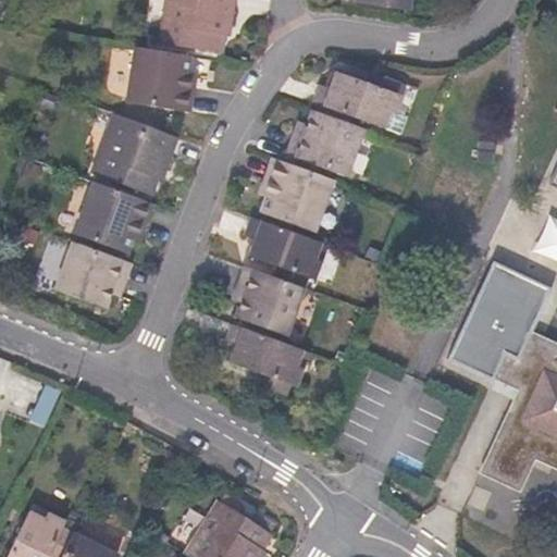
[(233,0),(165,0),(159,44),(221,53),(223,36),(225,25),(230,26),(233,0)]
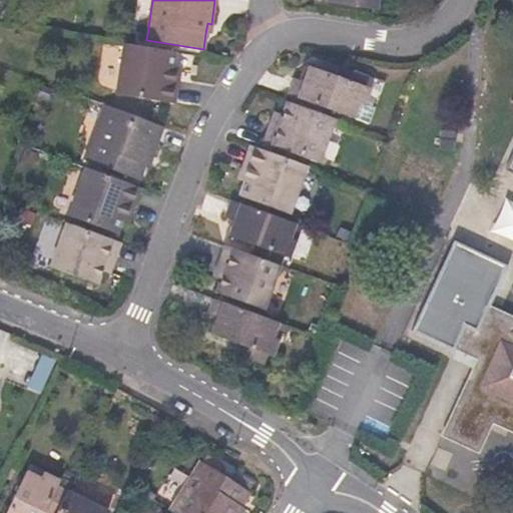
[(327,0),(327,2),(376,10),(377,0),(327,0)]
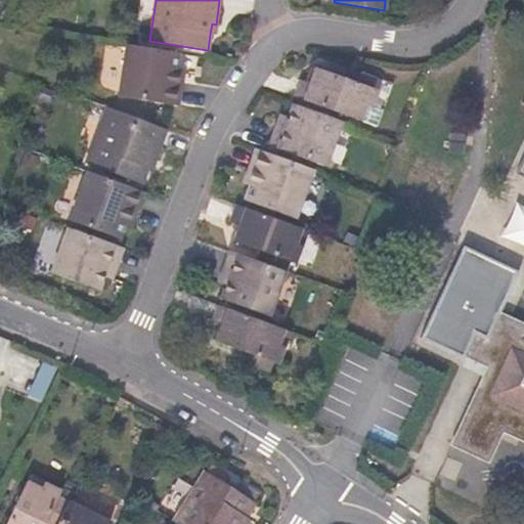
[(177,53),(126,46),(118,96),(177,105),(180,79),(173,78),(175,68),(177,53)]
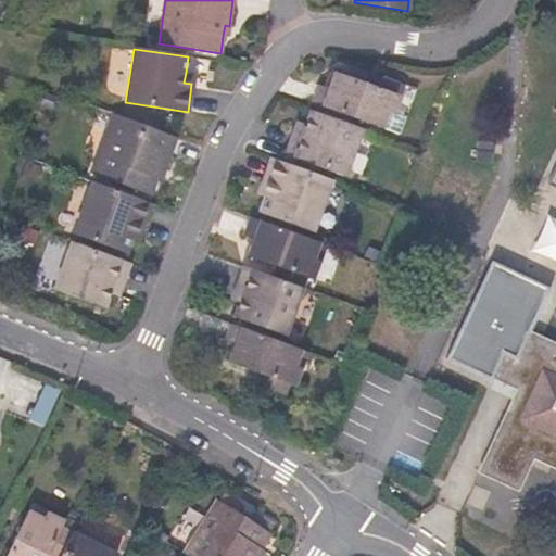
[(371,85),(376,74),(368,71),(364,83),(371,85)]
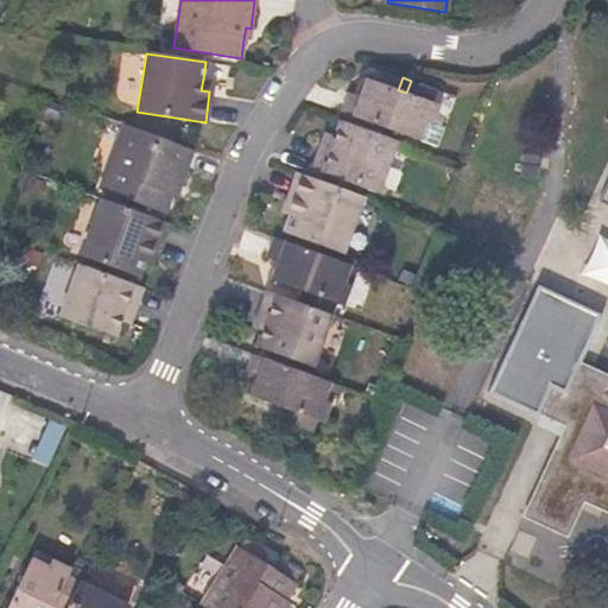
[(201,90),(209,92),(211,80),(203,78),(201,90)]
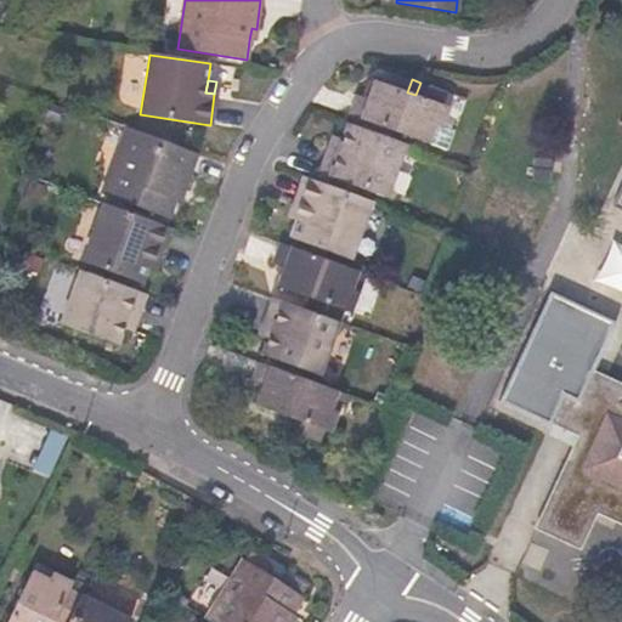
[(440,128),(448,107),(441,105),(445,92),(420,83),(416,95),(407,92),(373,80),(367,99),(355,94),(348,114),(429,145),(430,142),(445,148),(451,133),(440,128)]
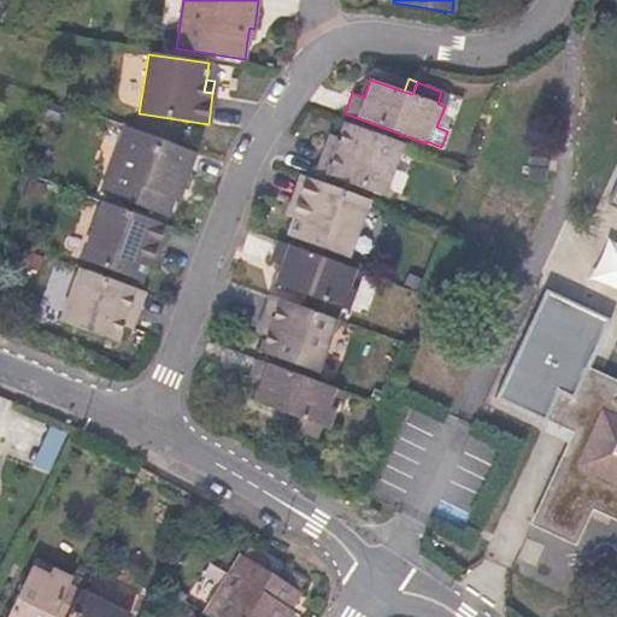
[(62,109),(50,105),(45,117),(57,122),(62,109)]
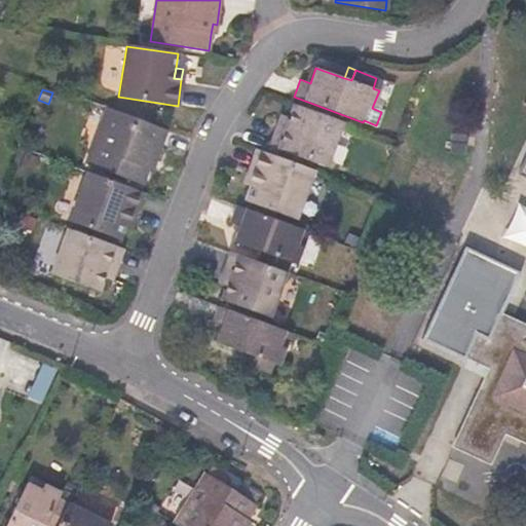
[(326,167),(343,122),(296,105),(291,117),(288,125),(280,122),(271,147),(326,167)]
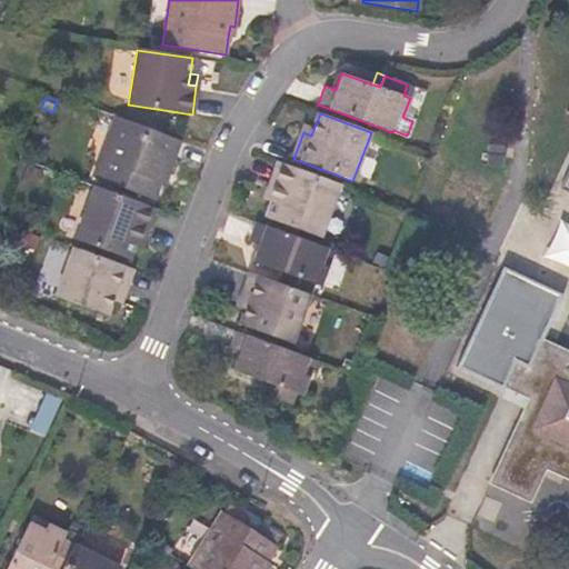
[(179,141),(116,118),(95,177),(153,199),(160,182),(163,171),(168,173),(179,141)]
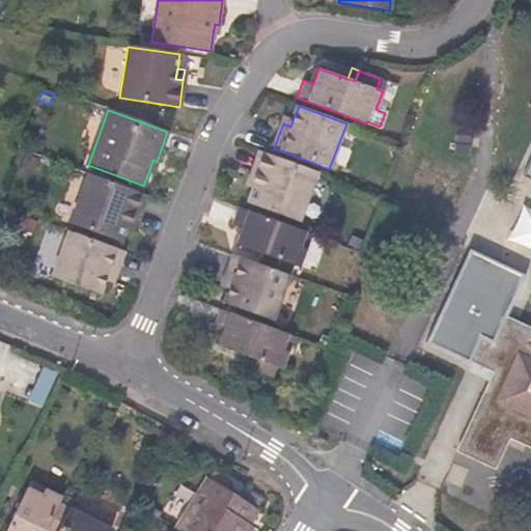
[(286,116),(283,123),(290,127),(294,118),(286,116)]
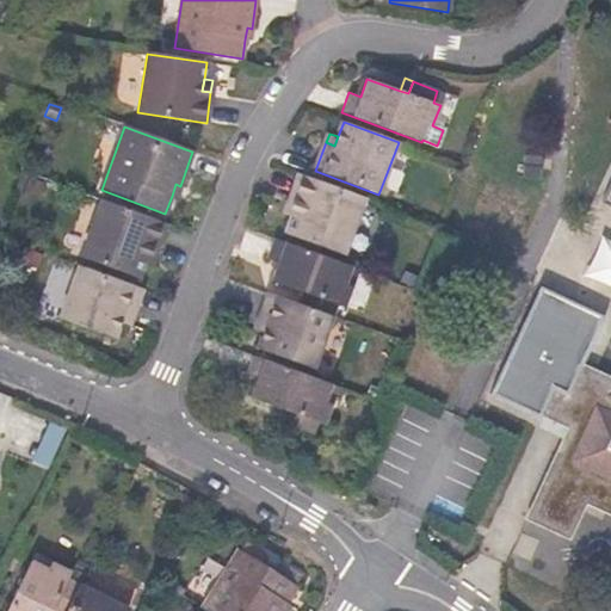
[(35,178),(22,173),(17,189),(29,193),(35,178)]
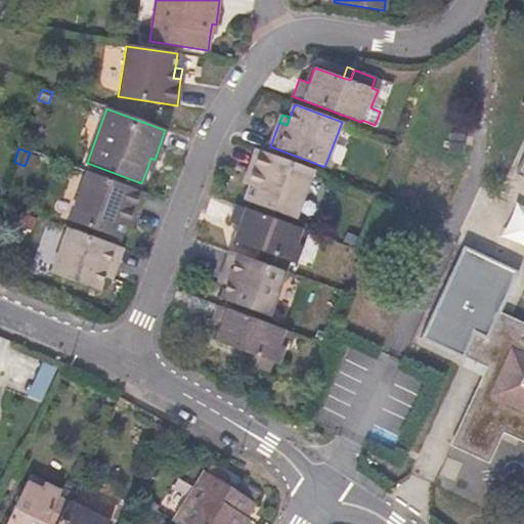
[(295,218),(313,170),(258,149),(249,174),(255,176),(252,185),(246,201),(295,218)]
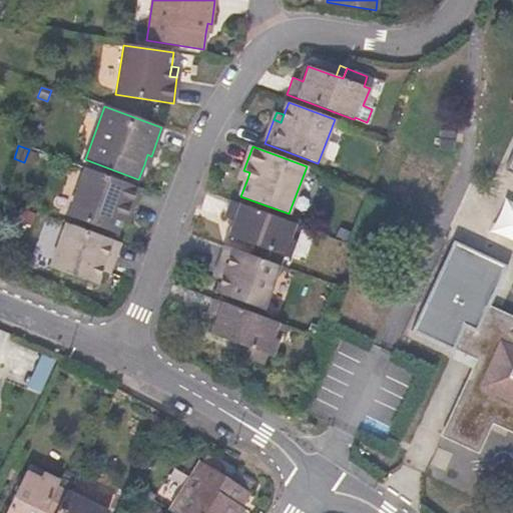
[(139,189),(84,168),(66,215),(114,233),(119,219),(123,210),(129,213),(139,189)]
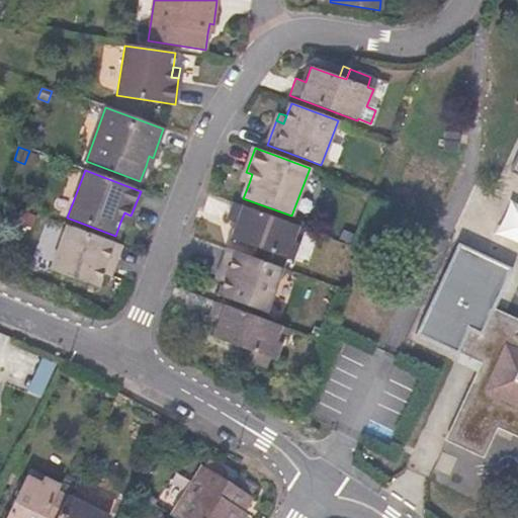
[(252,174),(246,172),(242,181),(249,183),(252,174)]
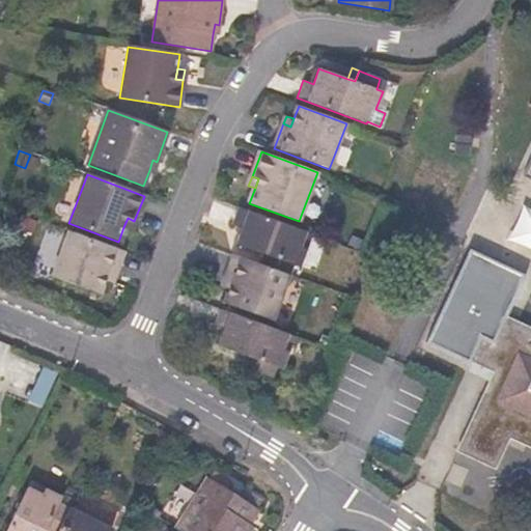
[(530,210),(524,206),(507,240),(530,250),(530,210)]
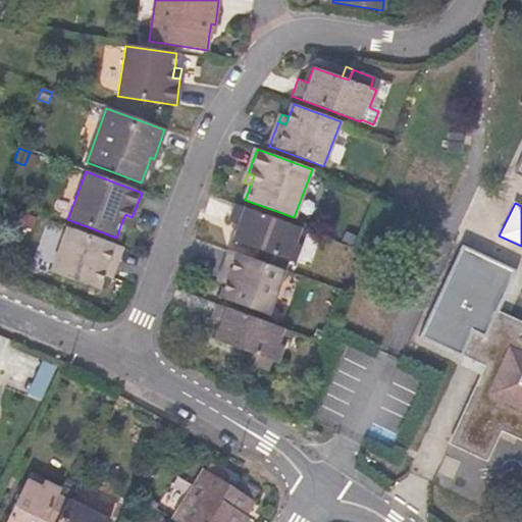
[(295,243),(300,227),(236,204),(229,220),(239,224),(233,240),(268,253),(264,263),(283,270),(288,260),(294,262),(300,246),(295,243)]
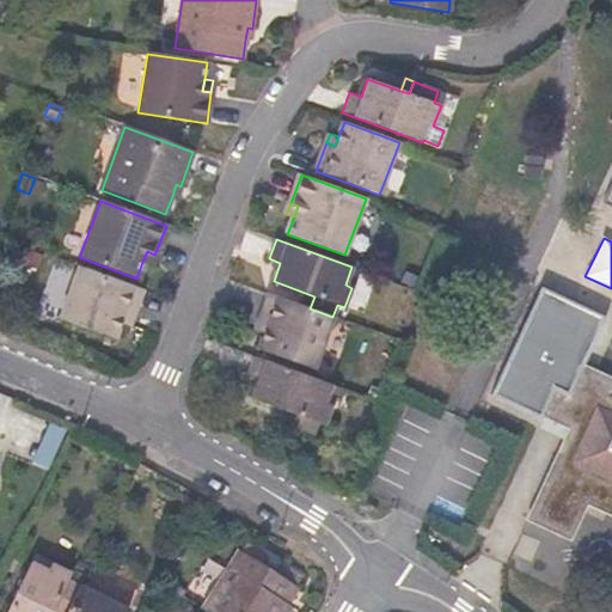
[(26,249),(19,263),(35,271),(35,269),(41,256),(26,249)]
